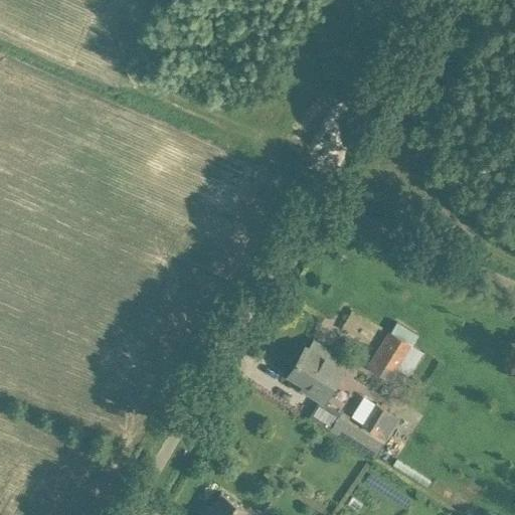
[(423,352),(412,345),(390,331),(368,367),(390,381),(397,368),(409,375),(423,352)]
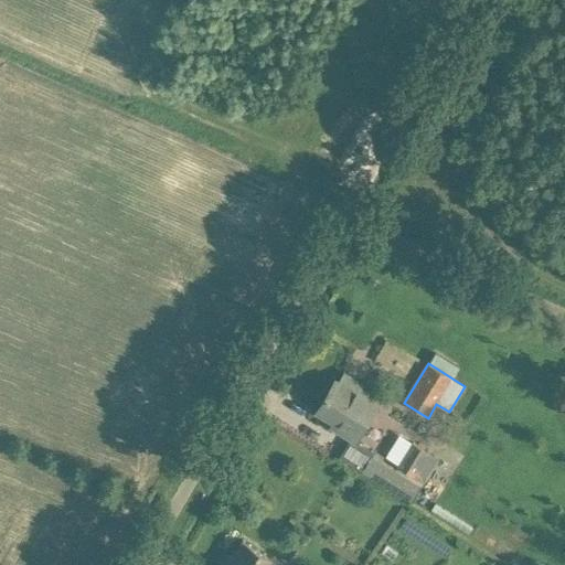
[(336,380),(317,411),(337,424),(334,428),(355,441),(381,400),(360,387),(361,384),(344,374),(340,382),(336,380)]
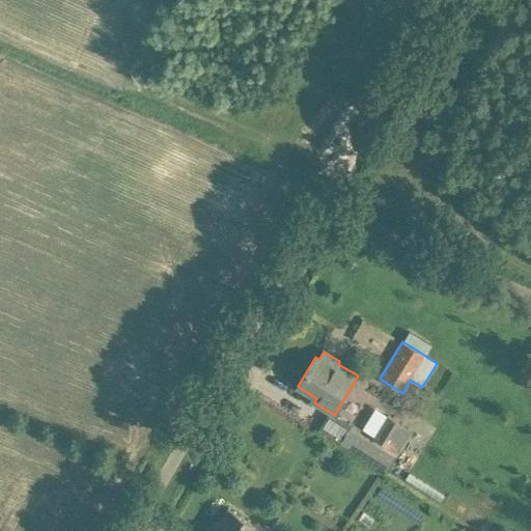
[(415,432),(389,417),(374,442),(399,458),(415,432)]
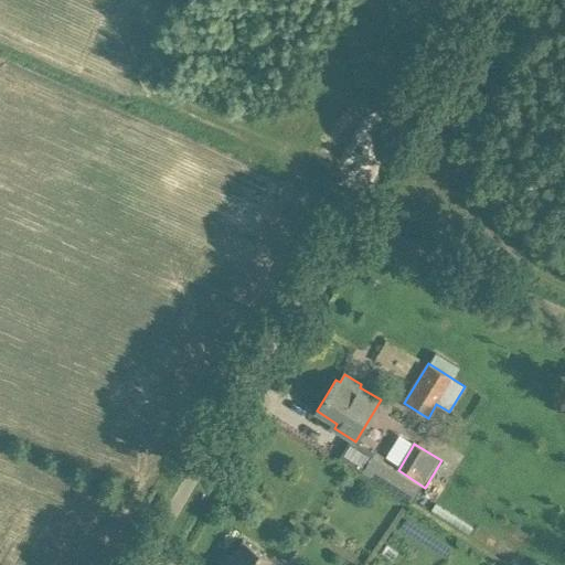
[(374,456),(363,472),(409,503),(420,486),(374,456)]
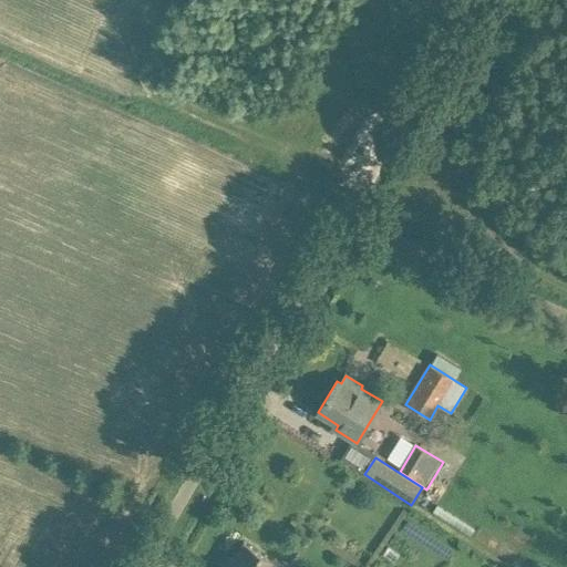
[(227,558),(222,566),(285,566),(263,553),(244,542),(232,562),(227,558)]
